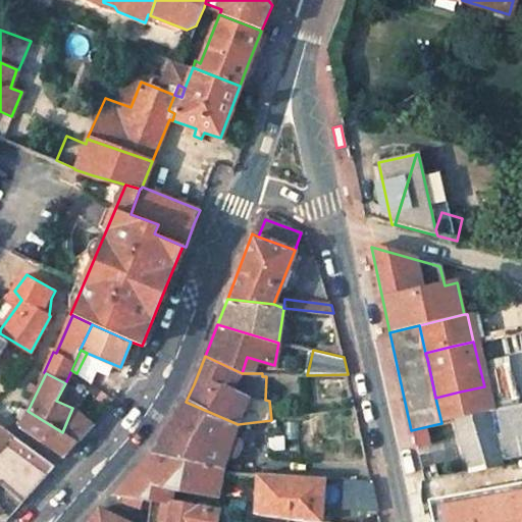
[(32,382),(30,382),(28,382),(27,383),(25,384),(24,386),(24,388),(25,389),(25,392),(27,393),(29,394),(30,394),(32,393),(33,392),(35,390),(35,389),(35,387),(35,385),(34,384),(33,383),(32,382)]
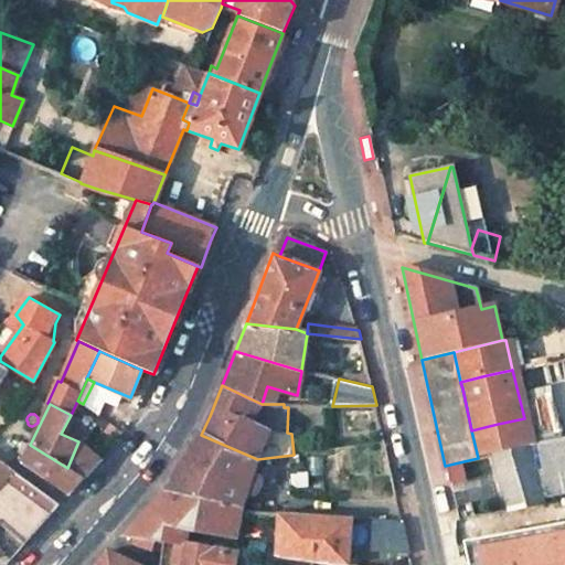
[(500,454),(504,452),(531,447),(524,418),(498,424),(471,430),(478,458),(493,455),(500,454)]
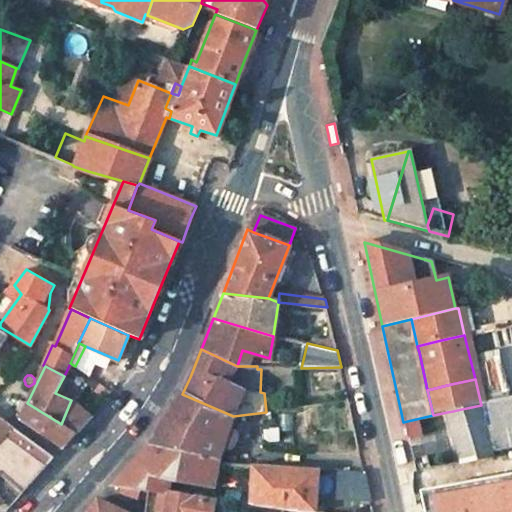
[(233,416),(182,394),(163,423),(149,447),(218,462),(223,447),(231,450),(236,433),(228,431),(233,416)]
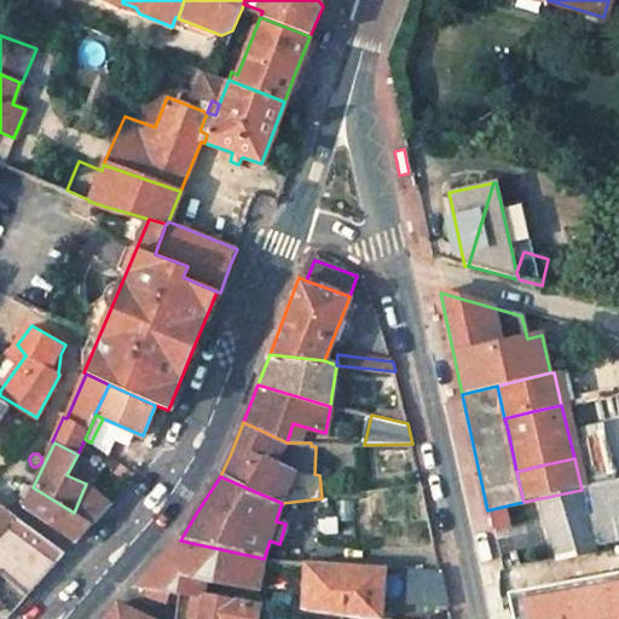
[(605,515),(618,512),(618,480),(597,485),(605,515)]
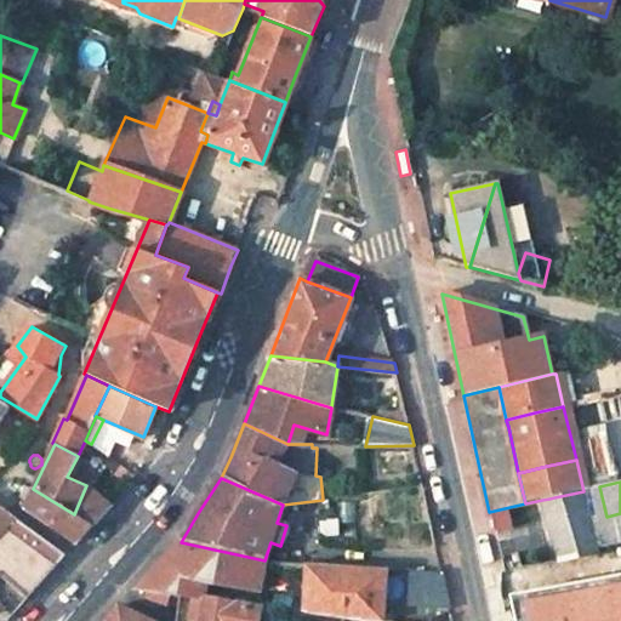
[(108,506),(86,485),(74,514),(92,524),(108,506)]
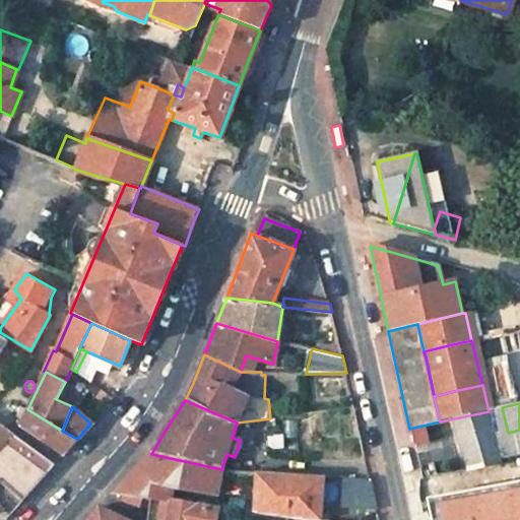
[(27,409),(19,426),(42,442),(63,455),(77,439),(62,431),(27,409)]
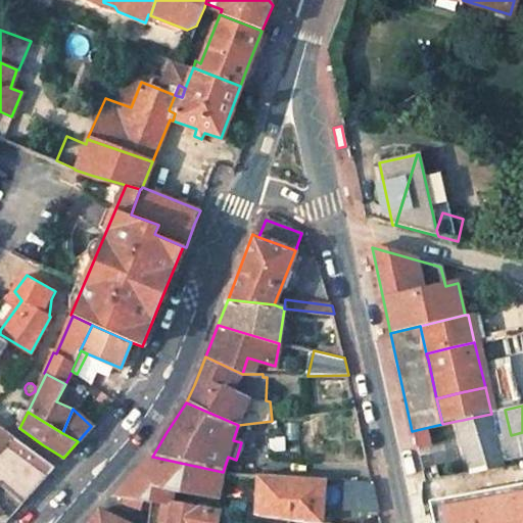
[(457,421),(469,472),(506,464),(505,461),(491,414),(467,419),(463,420),(457,421)]
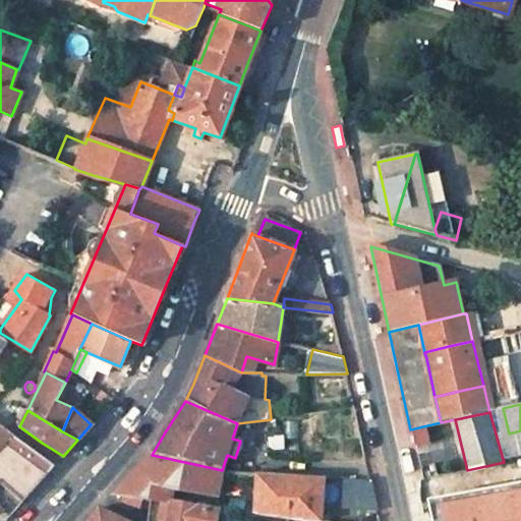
[(54,466),(0,427),(0,483),(22,503),(31,494),(54,466)]
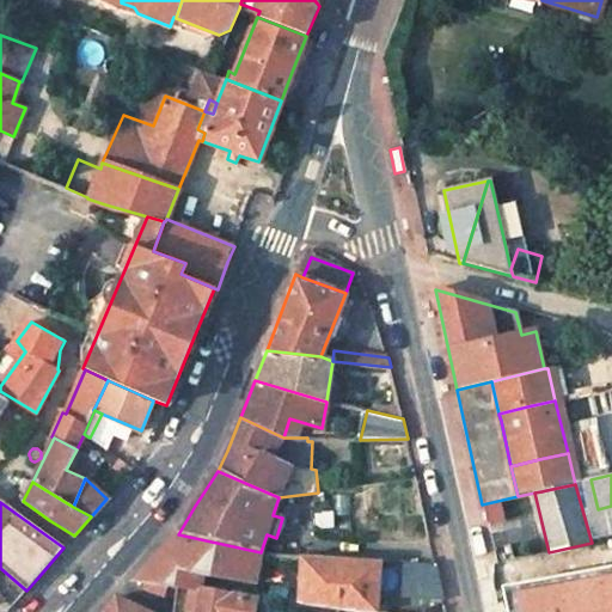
[(153,561),(202,574),(255,581),(261,552),(178,534),(153,561)]
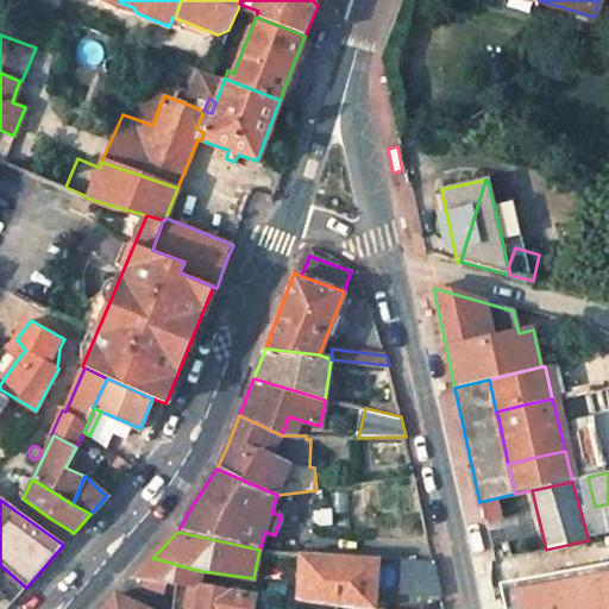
[(557,608),(565,608),(559,579),(567,578),(562,551),(513,562),(519,589),(534,585),(539,608),(557,608)]
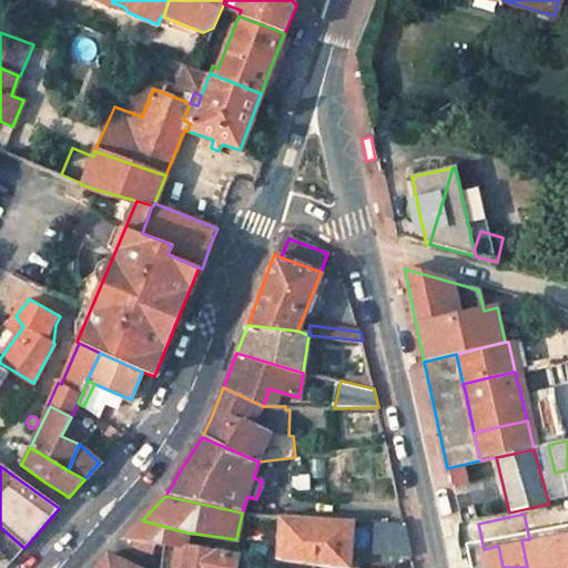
[(337,567),(340,519),(282,516),(279,558),(279,559),(337,567)]
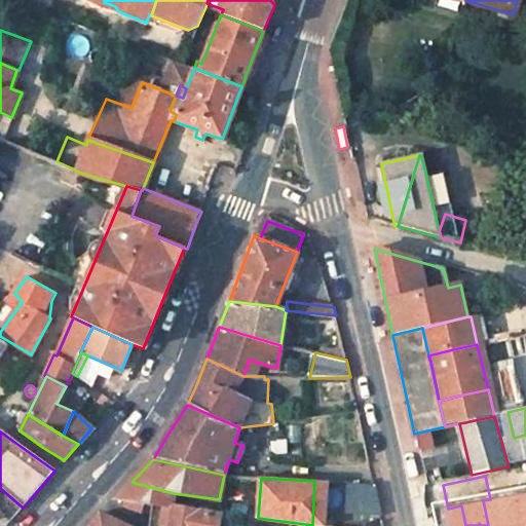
[(323,525),(326,481),(314,481),(312,525),(323,525)]
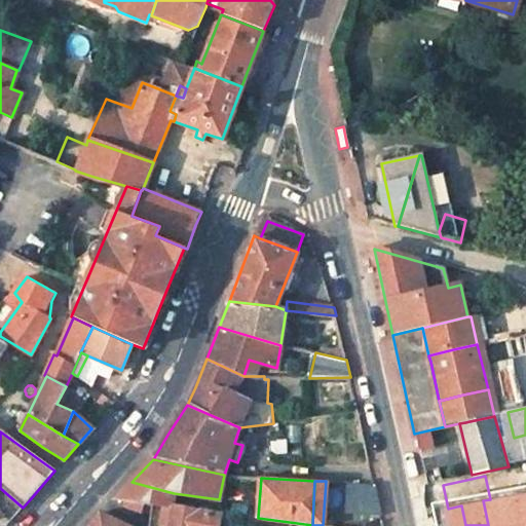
[(172,504),(174,493),(132,482),(120,494),(119,498),(123,499),(144,503),(152,505),(153,500),(172,504)]
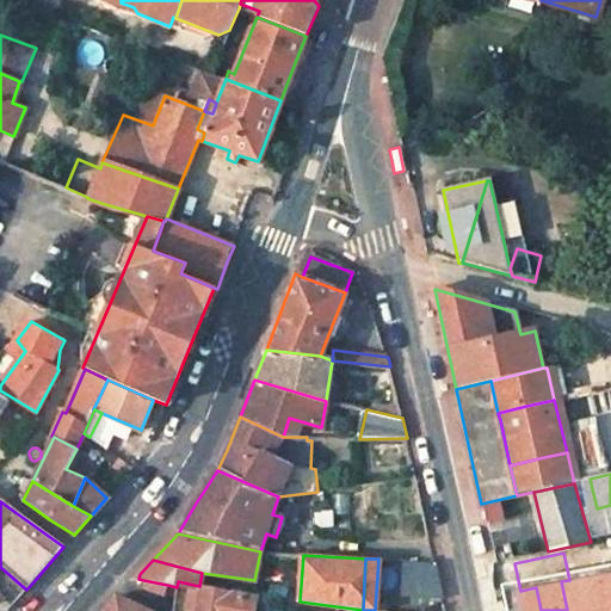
[(436,562),(402,561),(400,596),(444,598),(436,562)]
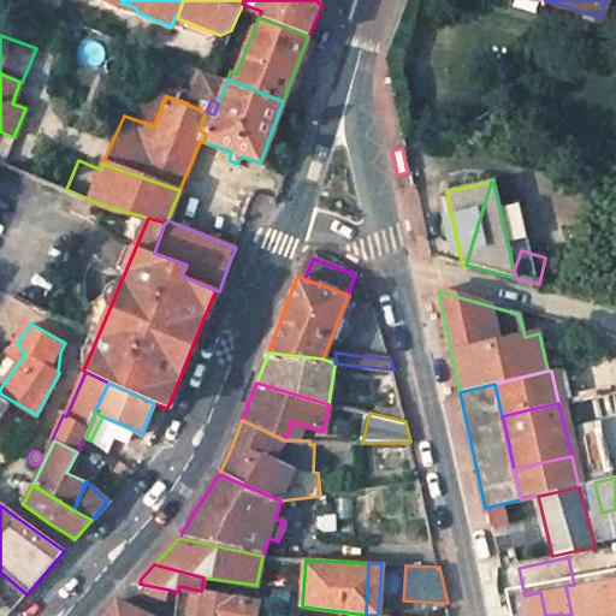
[(144,585),(142,593),(164,602),(165,597),(169,590),(144,585)]
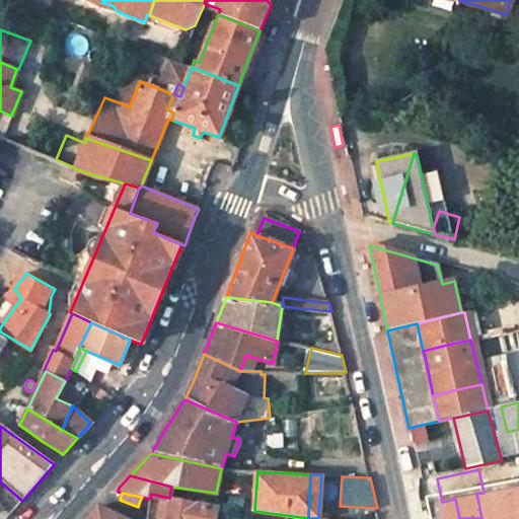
[(149,506),(146,518),(214,518),(215,506),(209,506),(169,498),(151,494),(150,499),(149,506)]
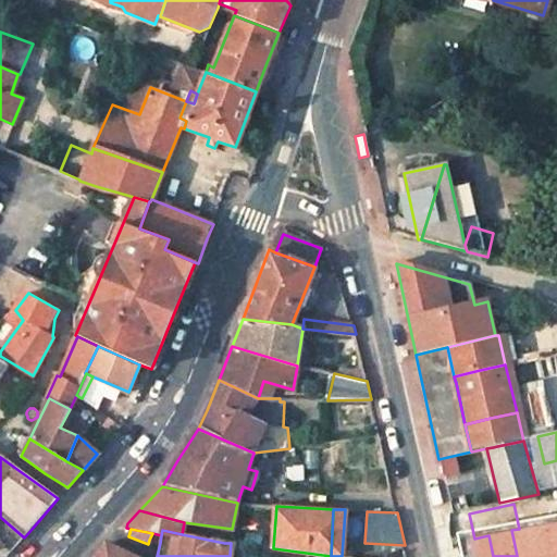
[(149,540),(152,544),(155,545),(160,543),(161,535),(152,533),(149,540)]
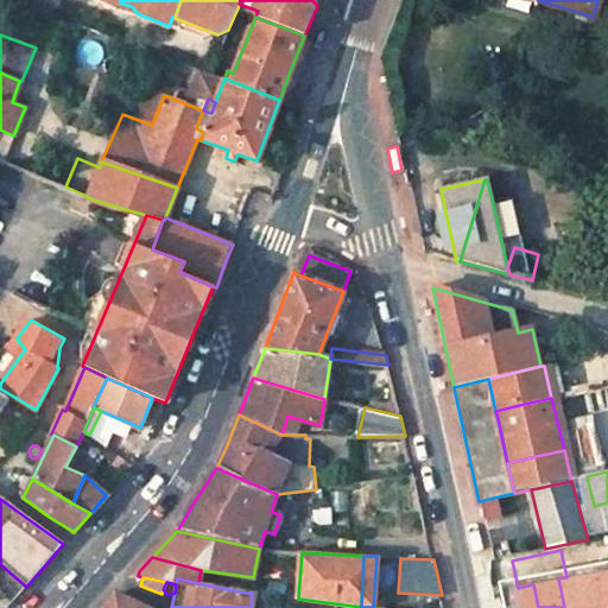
[(147,607),(115,593),(112,596),(102,607),(147,607)]
